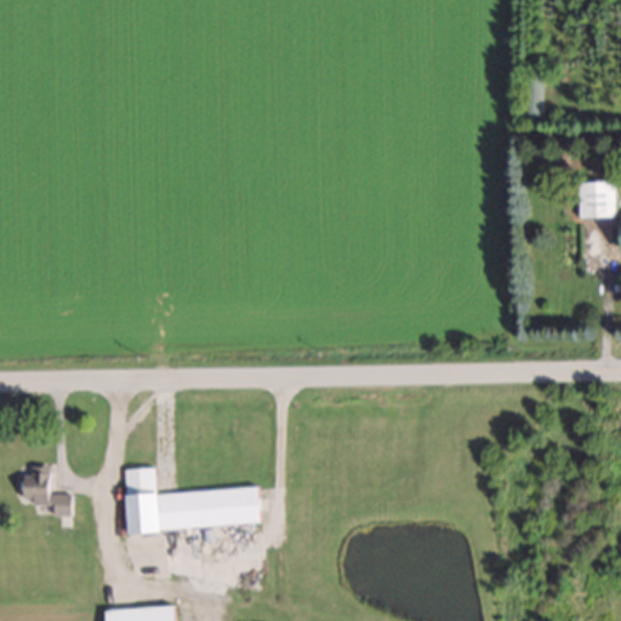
[(520,75),(520,117),(543,117),(543,75),(520,75)]
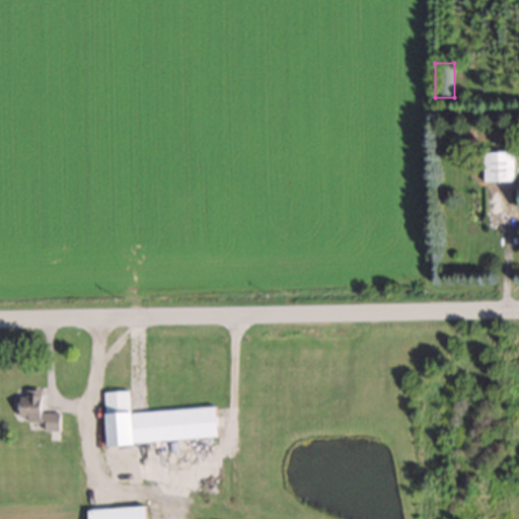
[(484,181),(513,181),(513,151),(484,151),(484,181)]
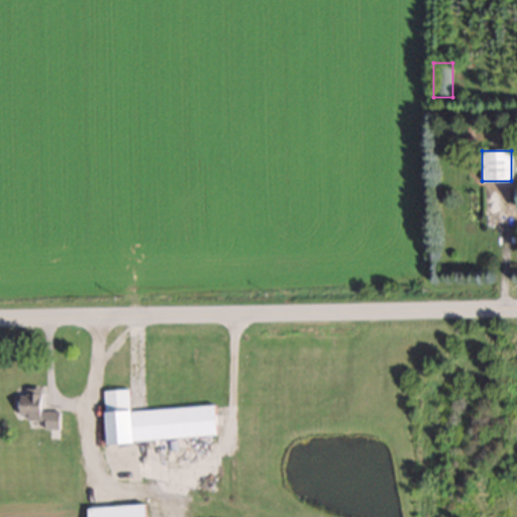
[(43,411),(43,389),(26,388),(26,396),(18,395),(18,416),(26,416),(25,428),(61,429),(61,412),(43,411)]
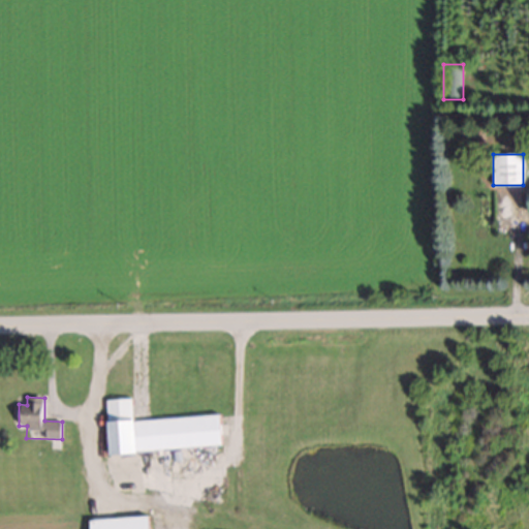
[(132,421),(131,398),(106,399),(110,454),(224,447),(222,415),(132,421)]
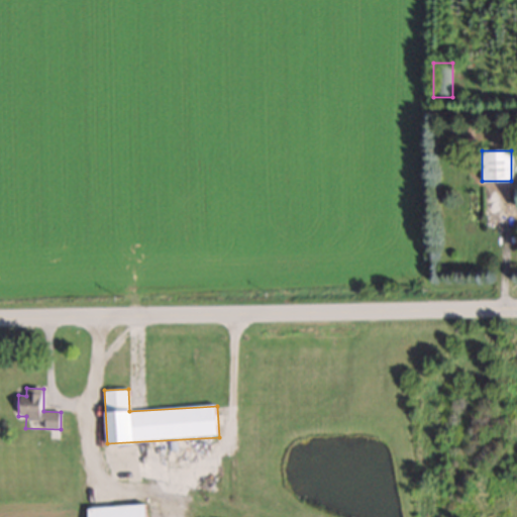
[(89,509),(89,516),(147,516),(147,506),(89,509)]
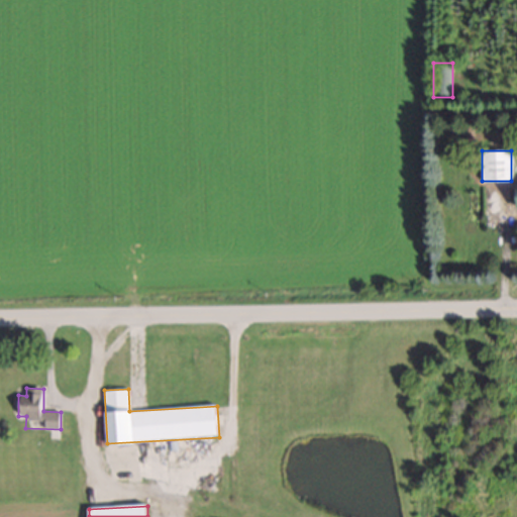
All buildings are outlined.
